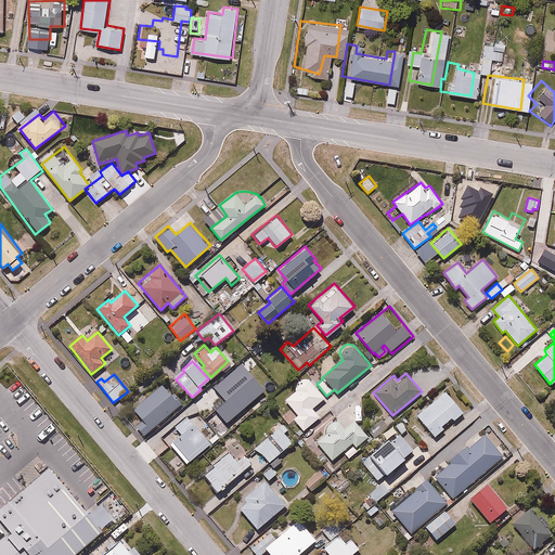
[(529,391),(516,377),(510,383),(523,398),(529,391)]
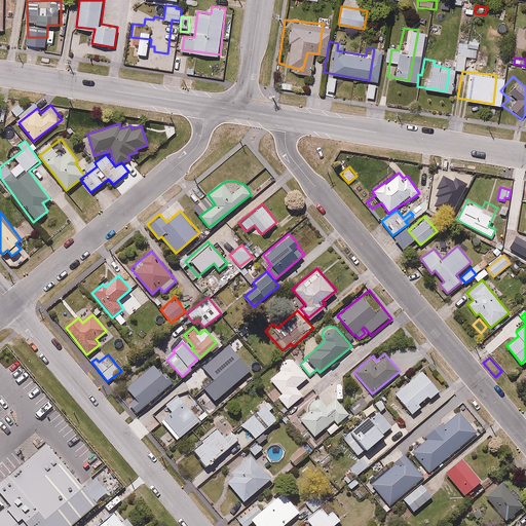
[(302,397),(296,386),(306,377),(293,361),(290,359),(286,360),(283,362),(280,366),(280,370),(269,379),(280,393),(277,397),(287,409),(302,397)]
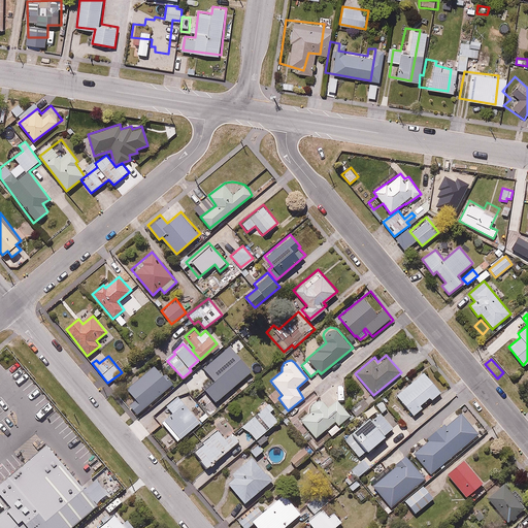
[(173,383),(164,372),(162,373),(154,364),(126,388),(133,396),(125,403),(135,416),(173,383)]
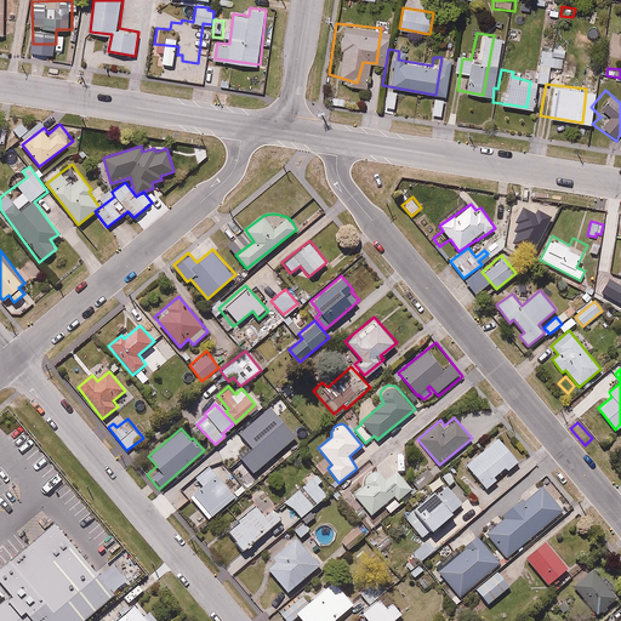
[(505,467),(507,471),(518,461),(497,437),(465,463),(485,489),(497,479),(494,476),(505,467)]
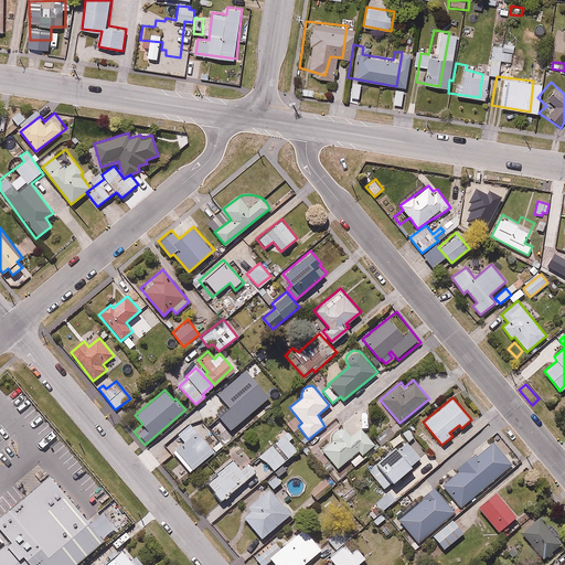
[(191,422),(178,432),(184,440),(172,450),(188,471),(214,451),(191,422)]
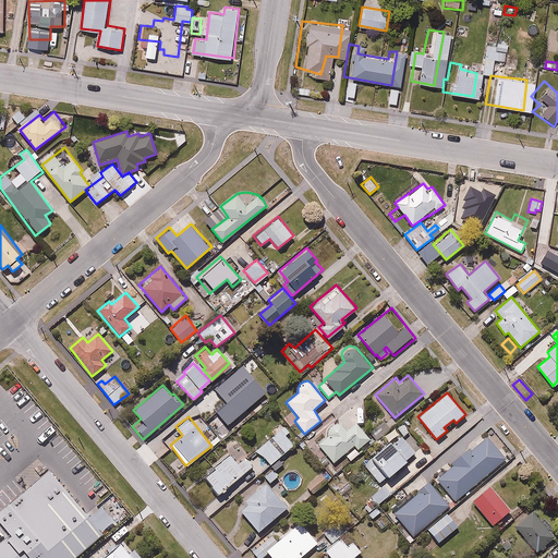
[(326,435),(317,443),(335,462),(344,453),(351,460),(359,452),(358,451),(371,439),(354,421),(348,427),(343,423),(335,424),(326,431),(326,435)]
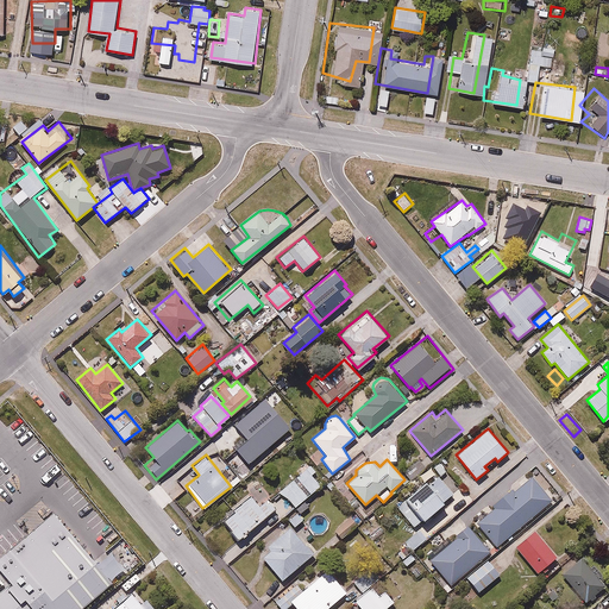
[(313,506),(306,497),(320,484),(312,475),(318,470),(311,463),(280,490),(297,510),(288,519),(295,526),(305,519),(301,515),(313,506)]
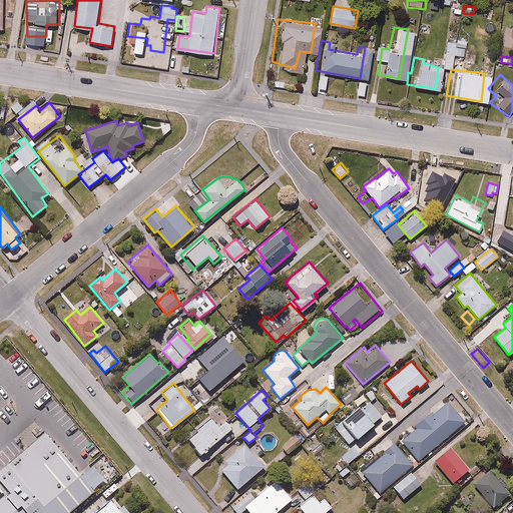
[(332,426),(349,445),(382,417),(366,398),(332,426)]
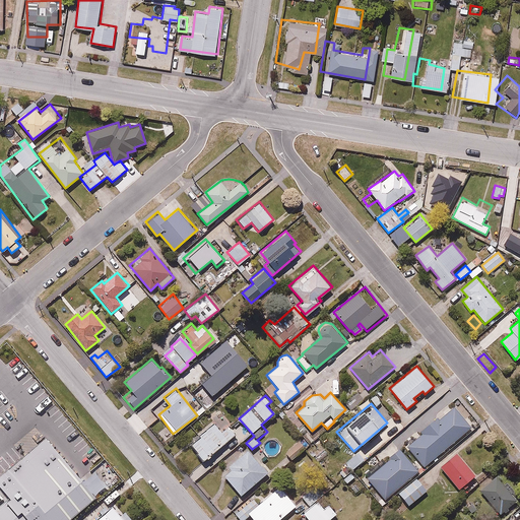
[(439,418),(436,415),(417,432),(420,435),(406,447),(424,467),(470,428),(452,406),(439,418)]
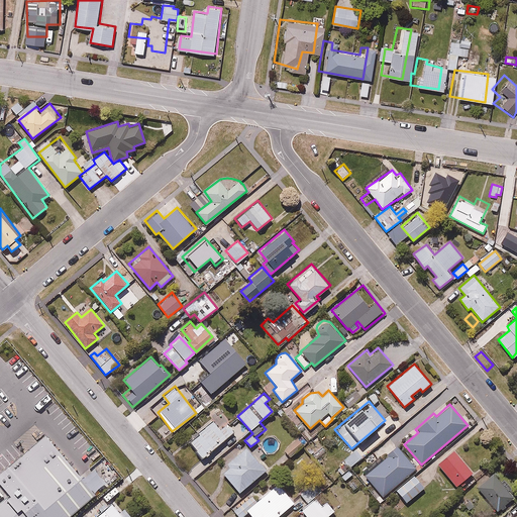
[(234,431),(227,422),(221,427),(215,419),(188,441),(202,458),(234,431)]
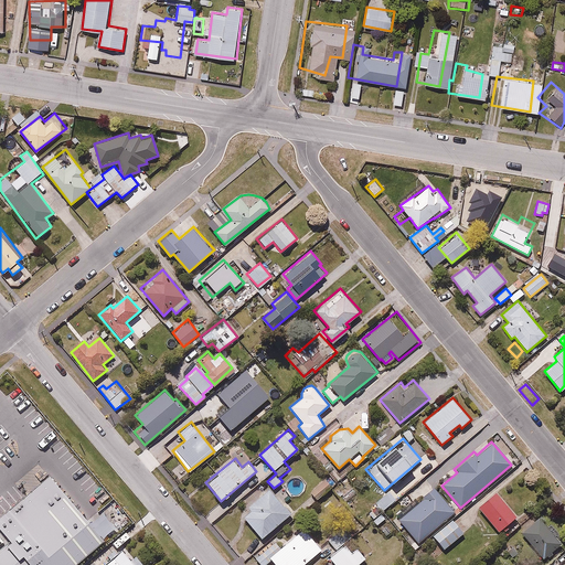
[(0,564),(77,564),(105,542),(52,478),(0,520),(0,564)]
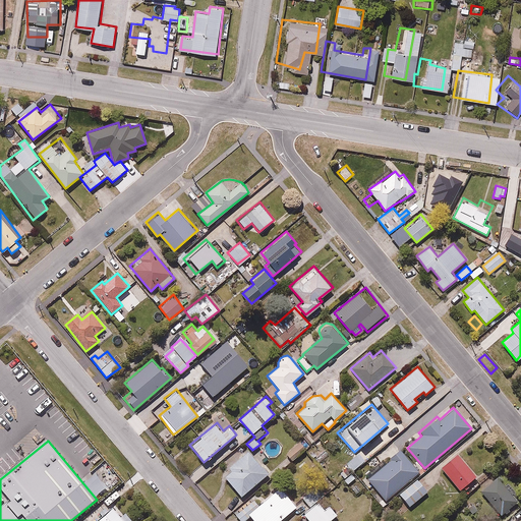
[(389,454),(392,458),(367,478),(386,500),(419,471),(398,447),(389,454)]
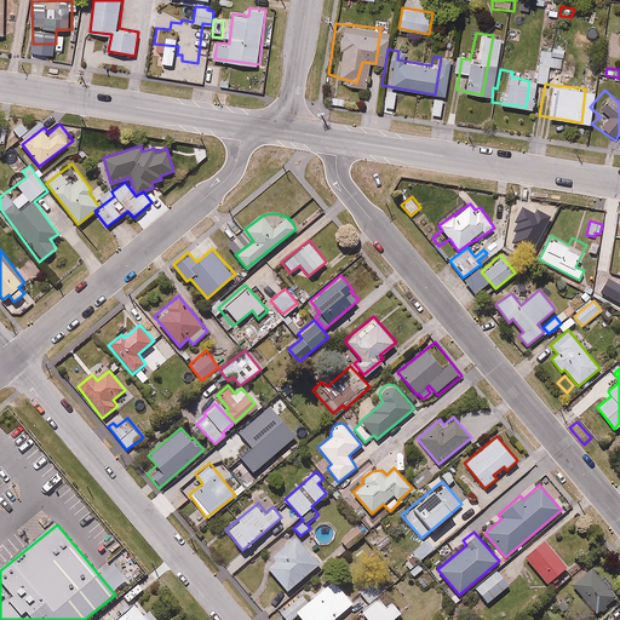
[(319,563),(294,535),(271,556),(276,561),(269,567),(288,590),(319,563)]
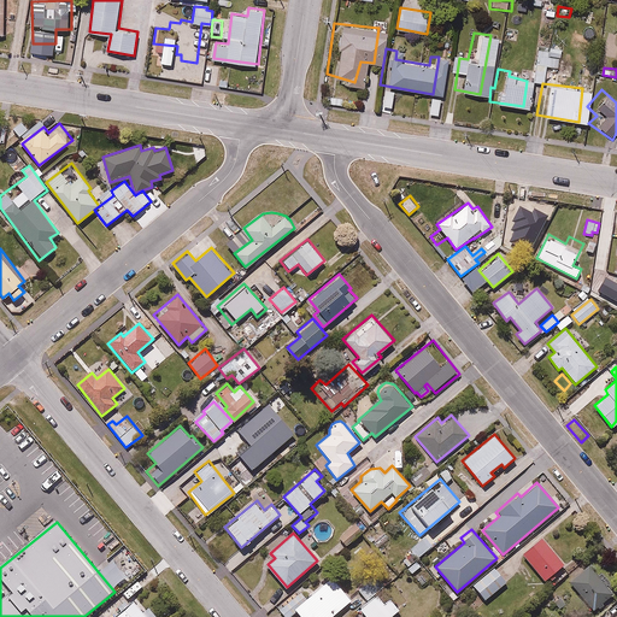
[(541,536),(522,553),(545,580),(564,563),(541,536)]
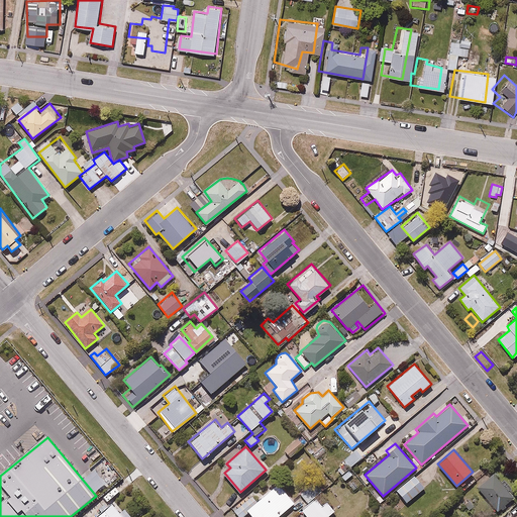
[(500,507),(502,510),(508,505),(506,503),(513,497),(493,473),(476,487),(496,511),(500,507)]
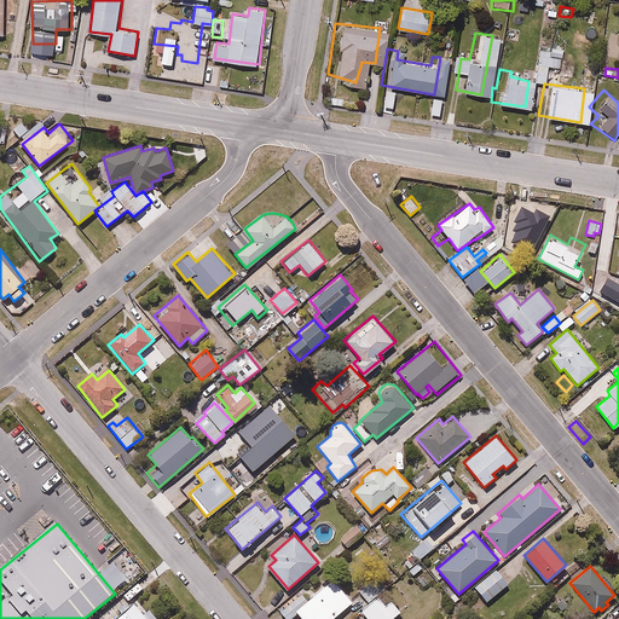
[(495,567),(472,586),(485,602),(508,584),(495,567)]
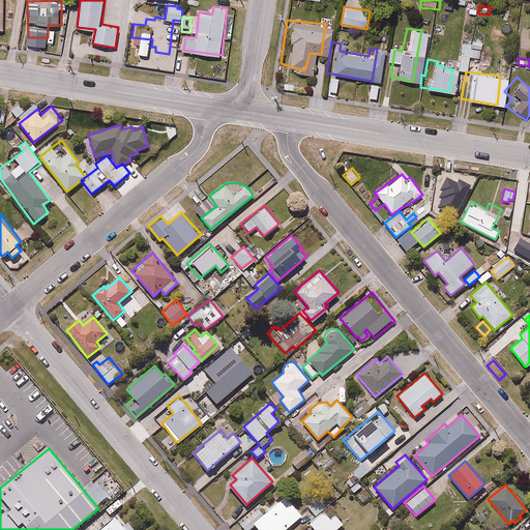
[(285,529),(302,514),(290,500),(286,504),(278,496),(272,501),(273,502),(263,512),(260,509),(265,505),(263,502),(238,524),(243,529),(249,529),(255,526),(258,529),(285,529)]
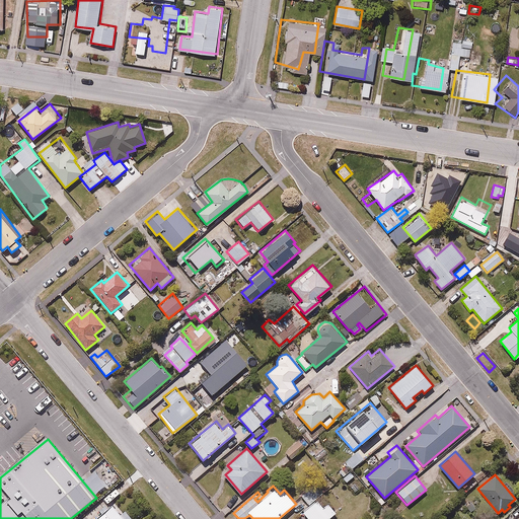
[(321,495),(301,510),(307,518),(330,518),(336,515),(321,495)]
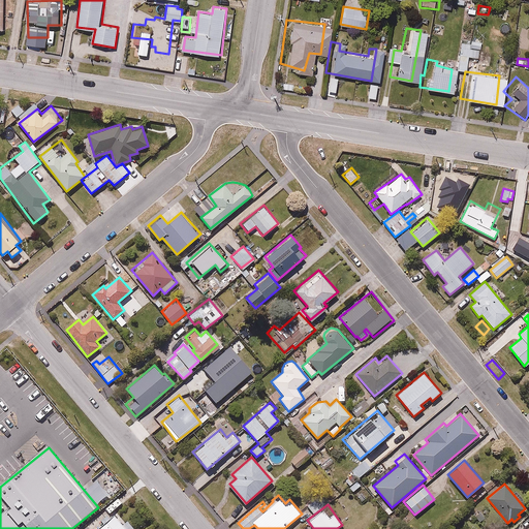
[(128,519),(125,522),(116,511),(95,528),(133,528),(136,527),(128,519)]
